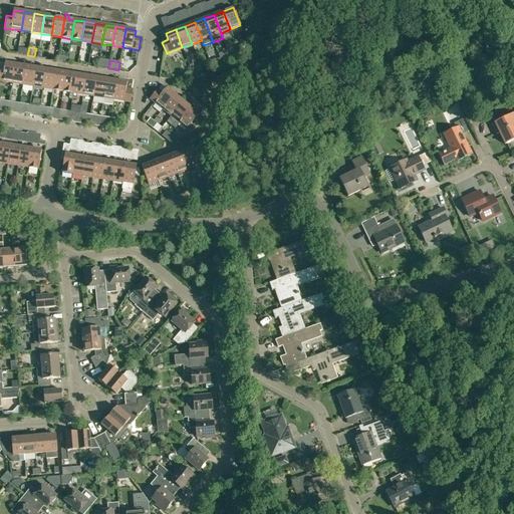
[(0,81),(12,83),(15,64),(5,62),(4,69),(0,68),(0,81)]
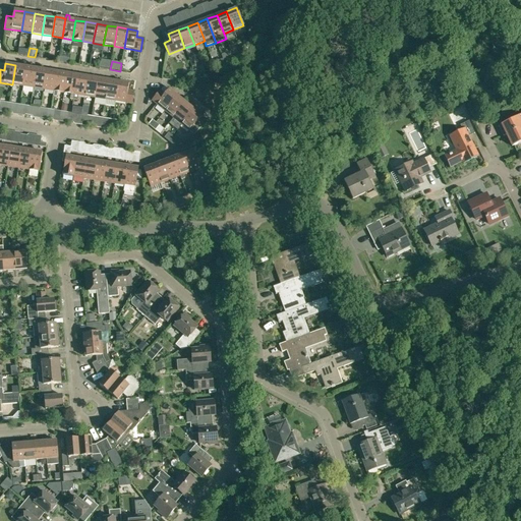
[(25,67),(15,65),(12,84),(22,87),(25,67)]
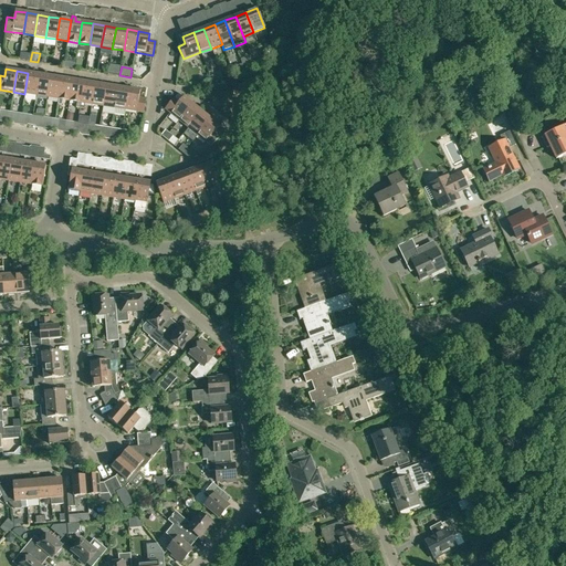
[(40,74),(28,73),(24,94),(35,95),(40,74)]
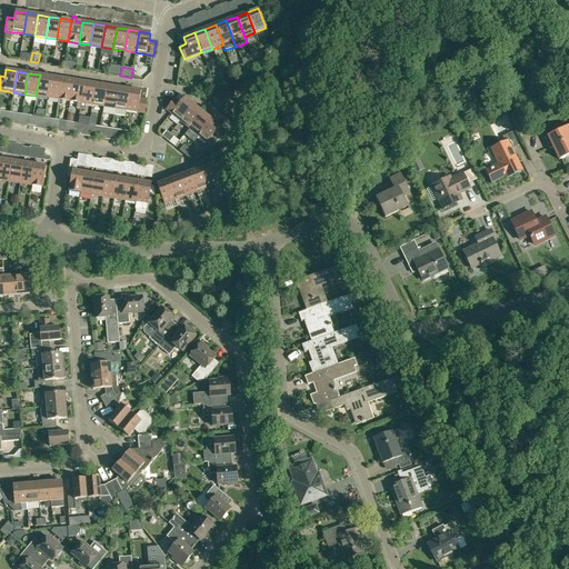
[(36,96),(48,98),(51,77),(40,75),(36,96)]
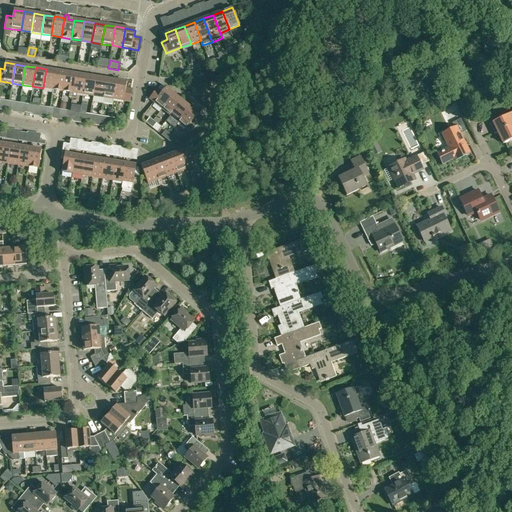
[(56,71),(46,69),(43,88),(53,90),(56,71)]
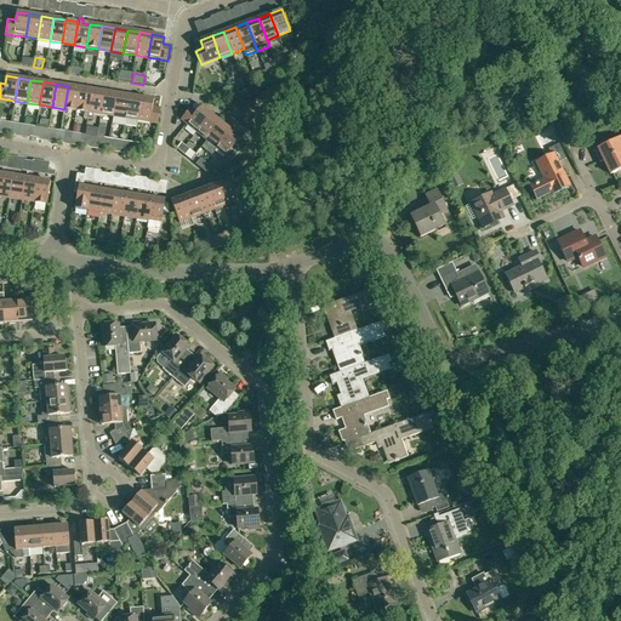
[(69,109),(77,110),(80,87),(68,86),(64,109),(63,114),(68,115),(69,109)]
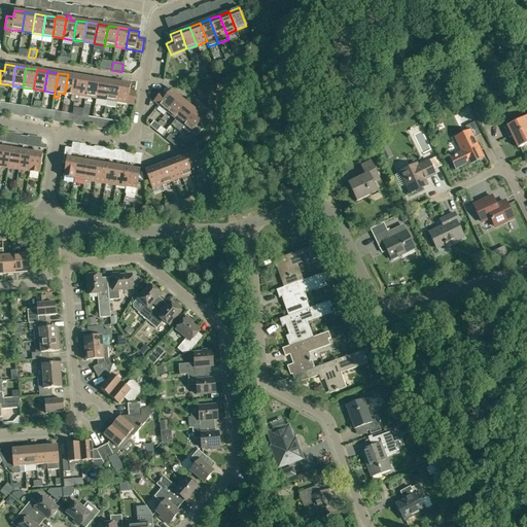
[(65,94),(71,95),(70,100),(74,101),(75,96),(78,76),(68,74),(65,94)]
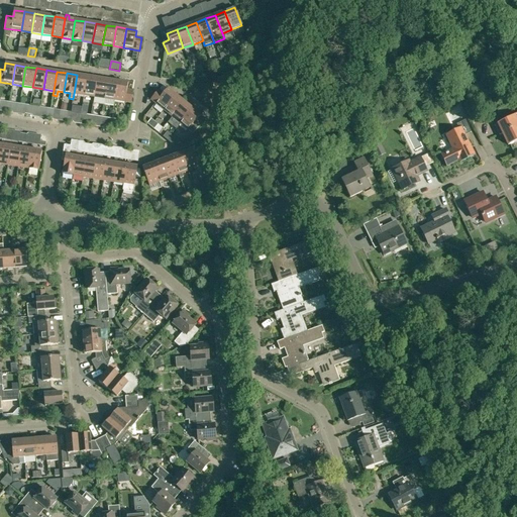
[(84,95),(87,77),(77,75),(74,94),(73,99),(77,100),(77,94),(84,95)]
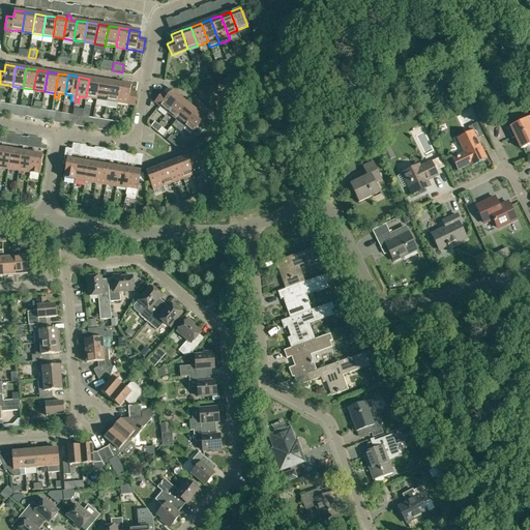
[(99,80),(89,79),(86,97),(96,99),(99,80)]
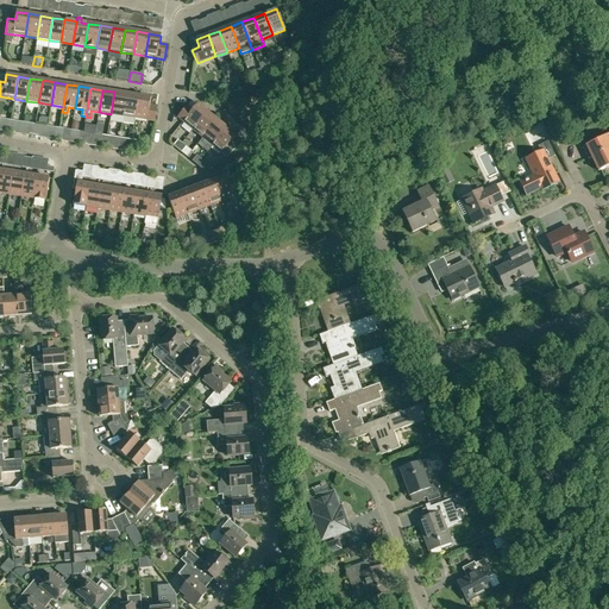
[(126,94),(114,92),(111,114),(123,117),(126,94)]
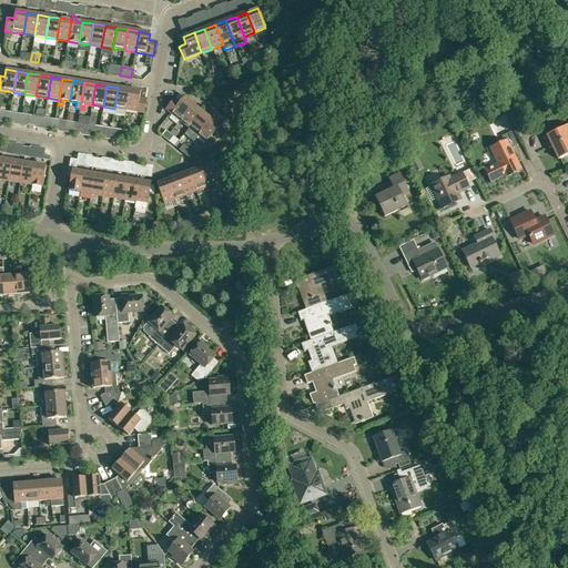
[(125,110),(129,89),(118,88),(114,109),(125,110)]
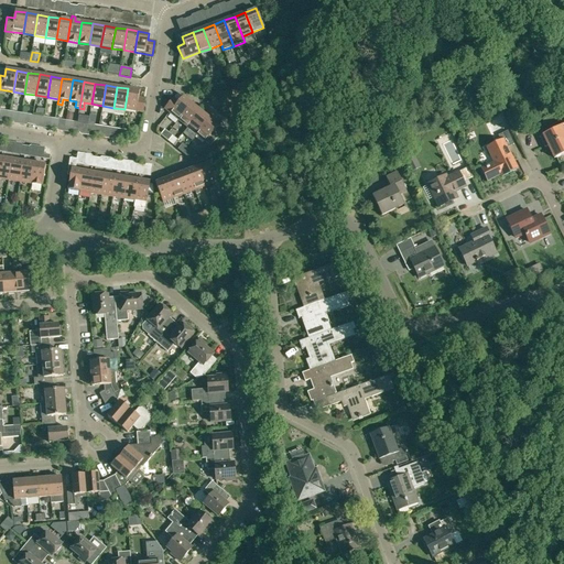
[(140,90),(128,88),(125,109),(143,112),(145,99),(138,98),(140,90)]
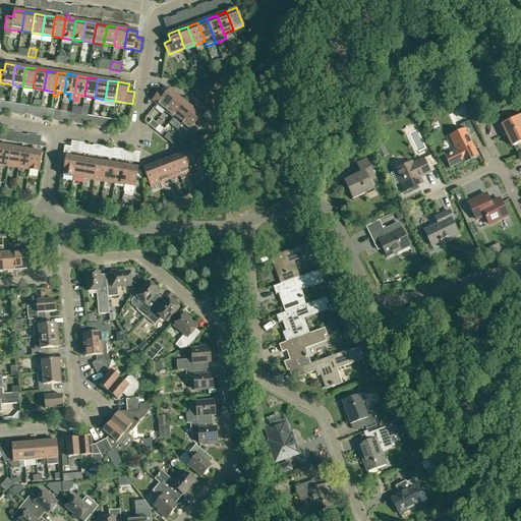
[(165,111),(177,96),(169,90),(165,95),(160,91),(152,101),(165,111)]
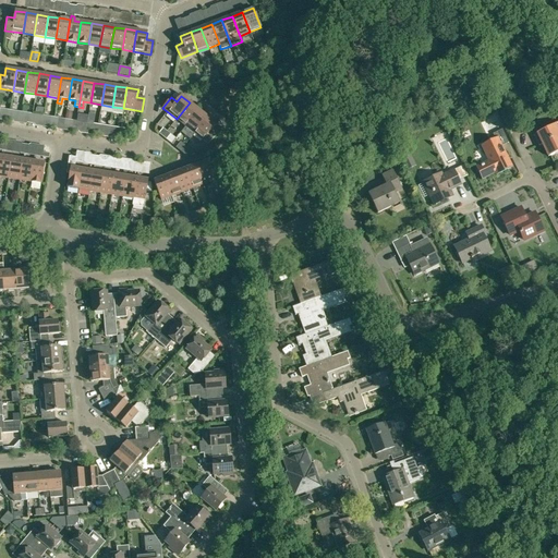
[(198,110),(190,102),(177,119),(185,126),(198,110)]
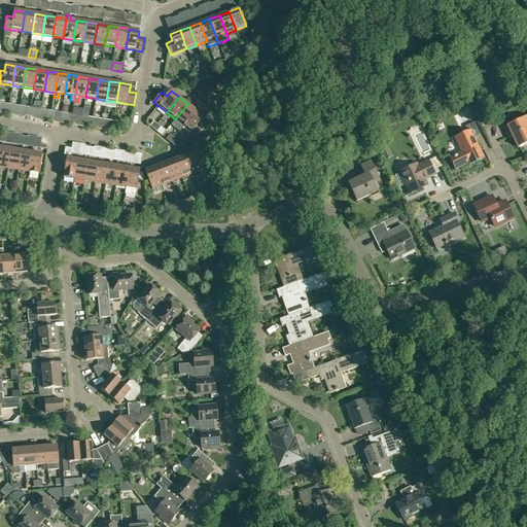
[(464,100),(456,104),(456,105),(459,110),(467,106),(465,101),(464,100)]
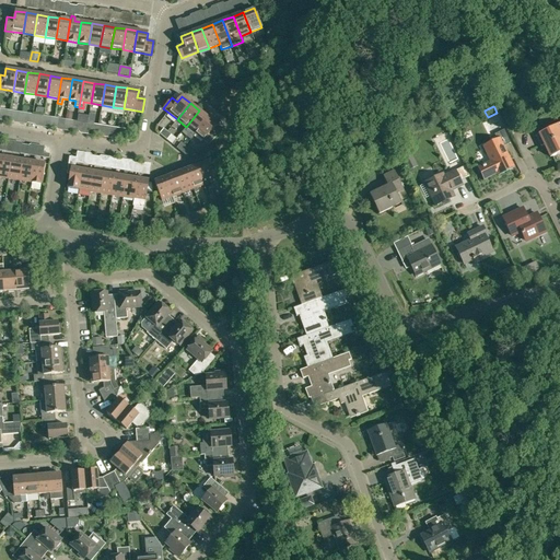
[(208,117),(199,111),(186,127),(195,133),(208,117)]
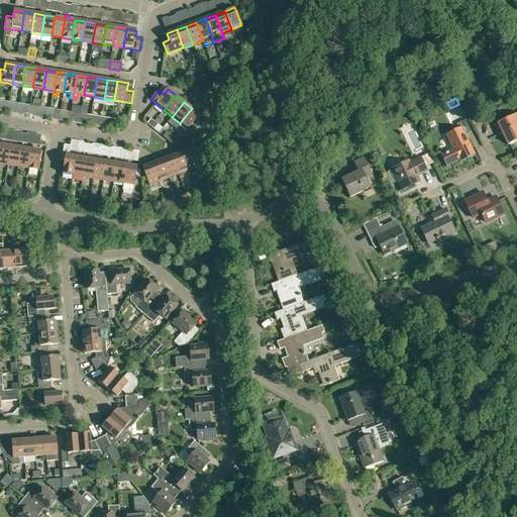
[(192,108),(180,123),(188,130),(193,134),(199,126),(194,122),(200,115),(192,108)]
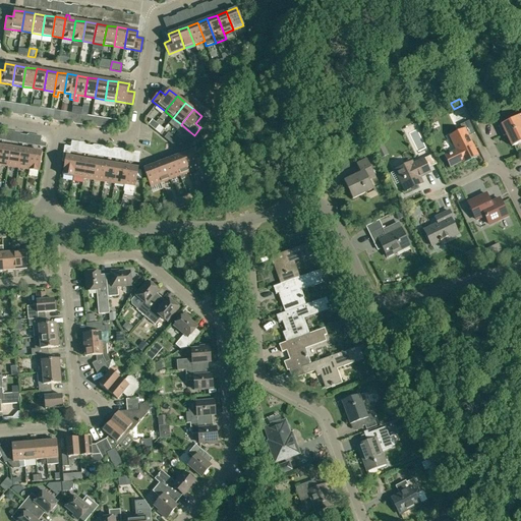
[(520,142),(520,115),(499,126),(503,136),(507,134),(512,148),(520,142)]
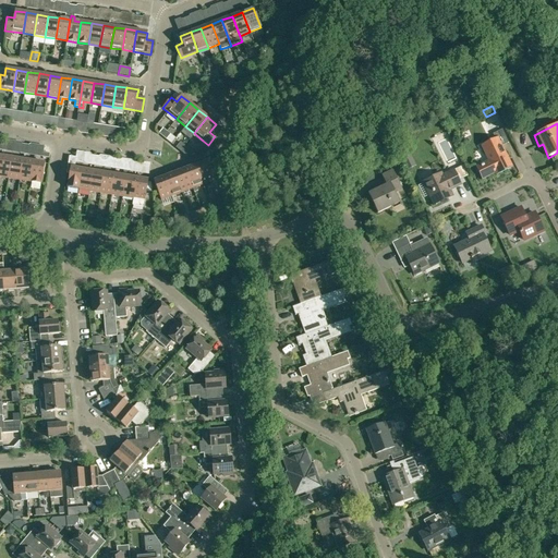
[(496,176),(512,168),(504,149),(510,146),(505,135),(482,146),(489,161),(476,168),(483,180),(495,174),(496,176)]
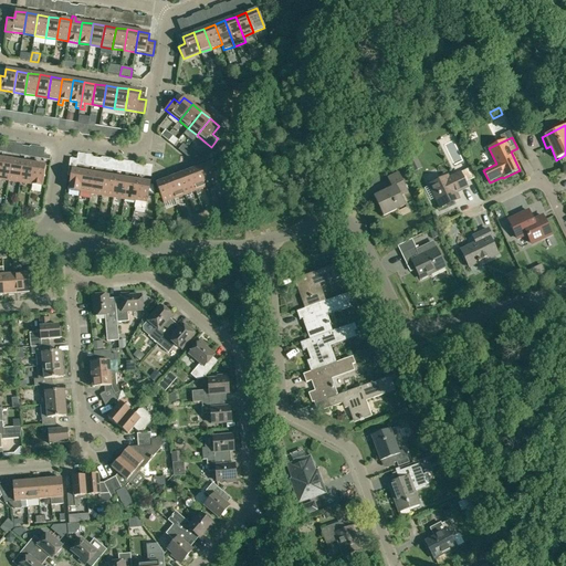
[(197,157),(186,148),(181,154),(186,157),(189,159),(197,157)]
